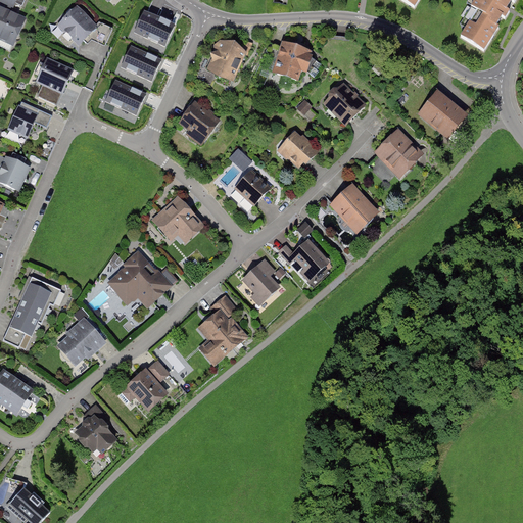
[(18,0),(0,0),(0,3),(14,10),(18,0)]
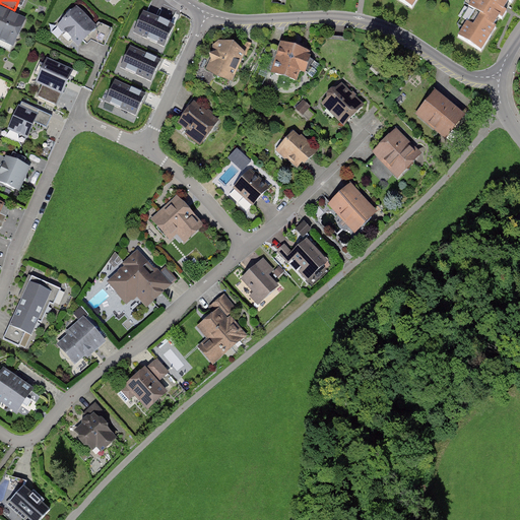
[(418,0),(398,0),(413,9),(418,0)]
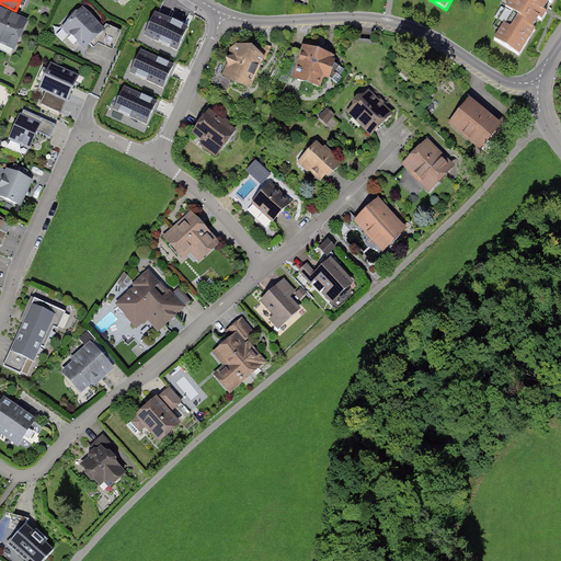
[(522,56),(556,0),(521,0),(496,41),(522,56)]
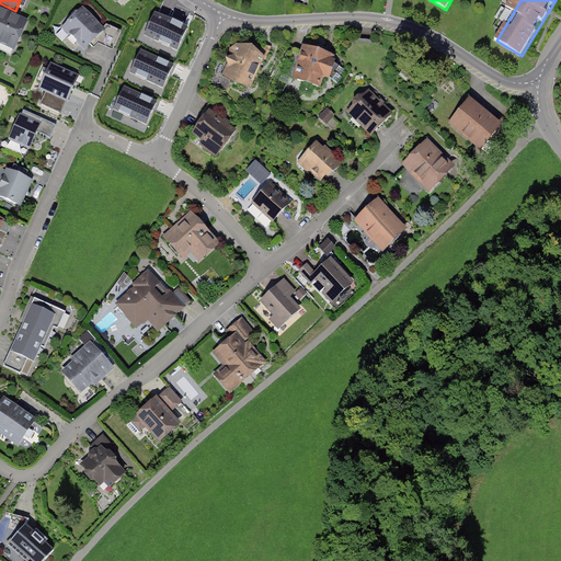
[(84,48),(104,31),(83,8),(64,25),(84,48)]
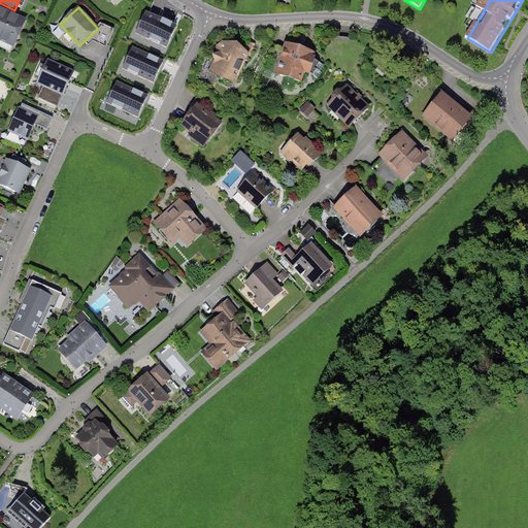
[(0,8),(0,44),(15,53),(30,22),(0,8)]
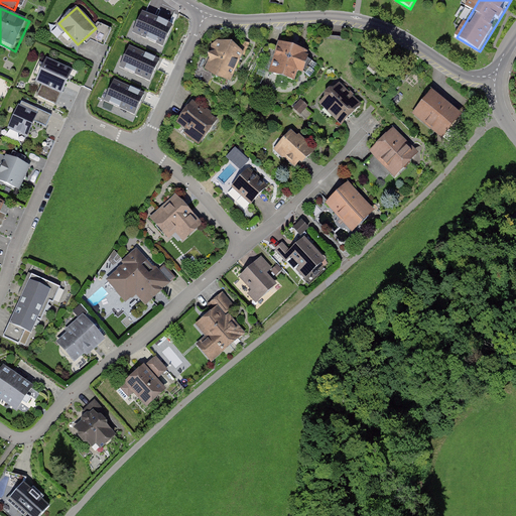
[(133,32),(162,45),(172,24),(143,11),(133,32)]
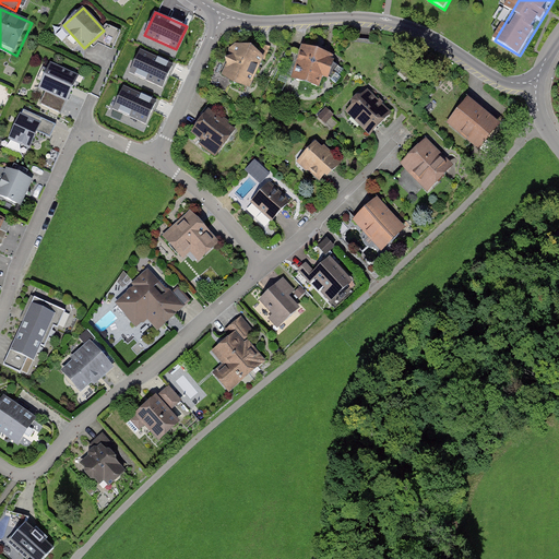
[(250,96),(265,59),(236,47),(221,84),(250,96)]
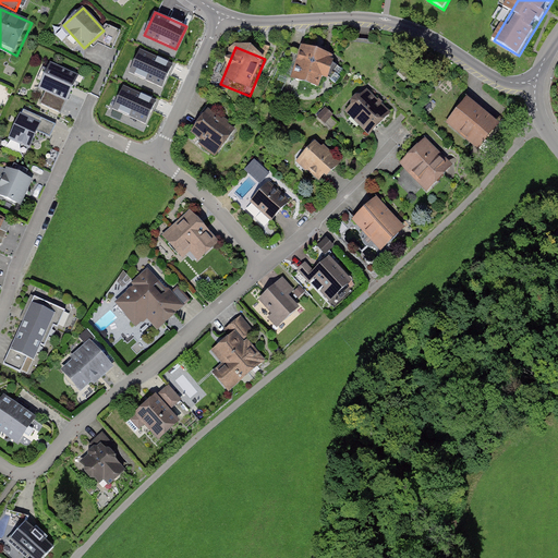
[(173,64),(141,49),(130,73),(162,88),(173,64)]
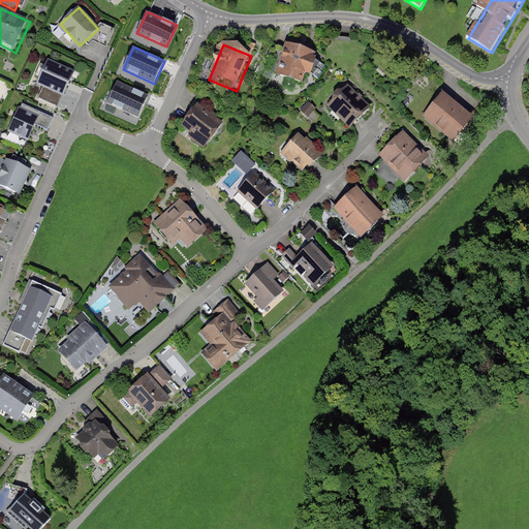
[(304,92),(317,57),(288,47),(276,82),(304,92)]
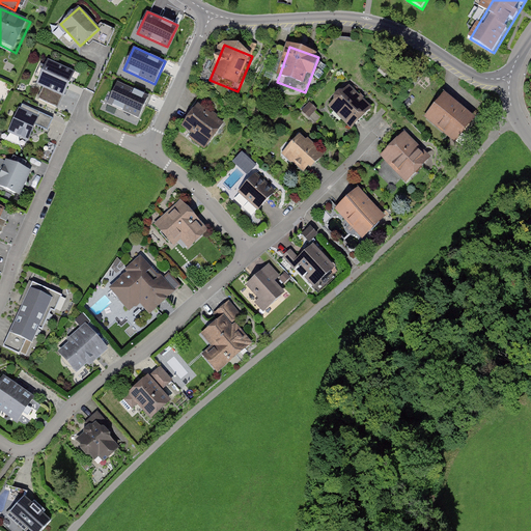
[(74,71),(48,58),(37,83),(63,94),(74,71)]
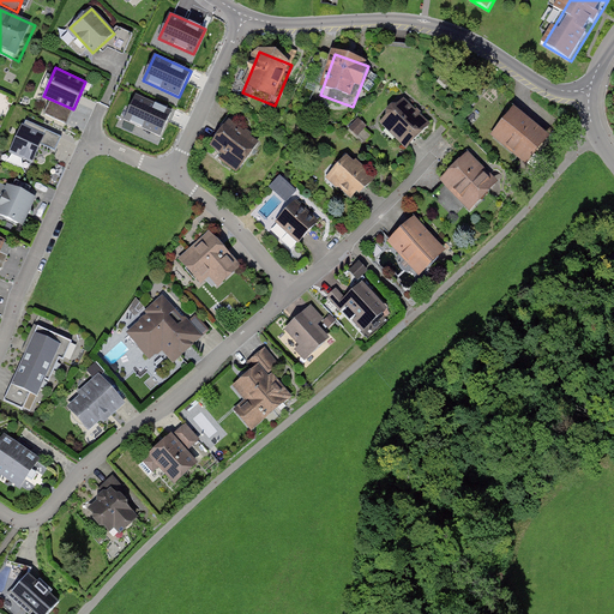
[(173,110),(137,94),(125,121),(162,137),(173,110)]
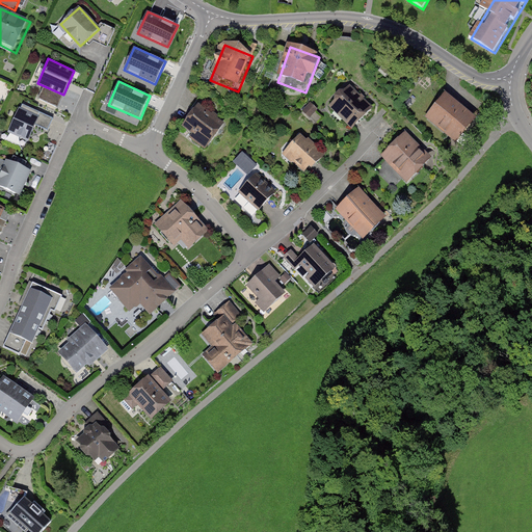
[(376,110),(348,84),(327,106),(355,132),(376,110)]
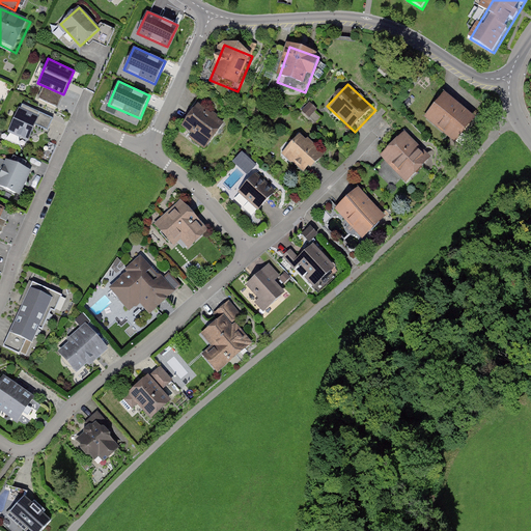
[(44,87),(38,98),(58,107),(63,96),(44,87)]
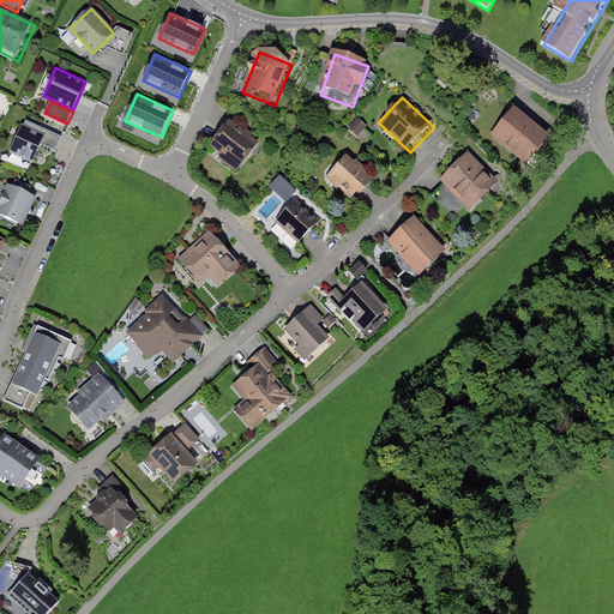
[(551,137),(516,107),(489,136),(523,167),(551,137)]
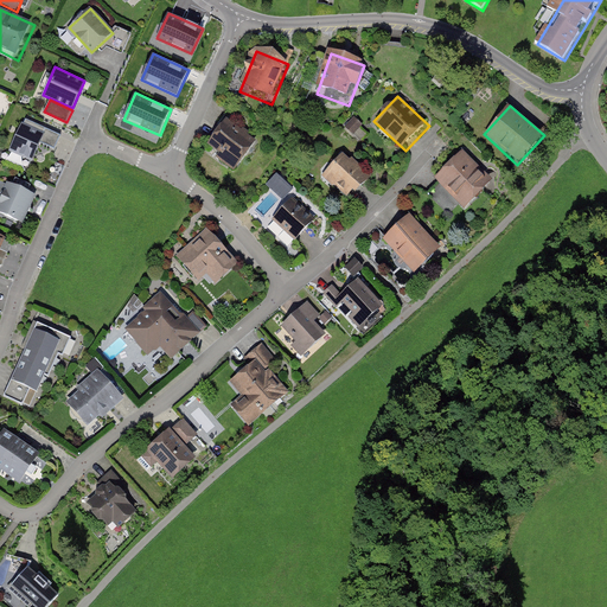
[(236,160),(253,136),(225,115),(208,139),(236,160)]
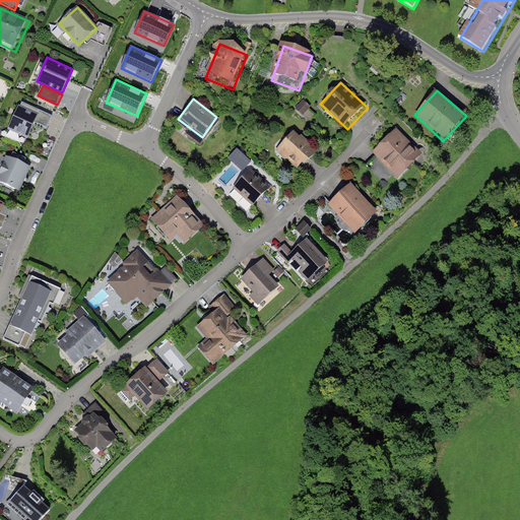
[(38,108),(18,100),(7,127),(25,135),(38,108)]
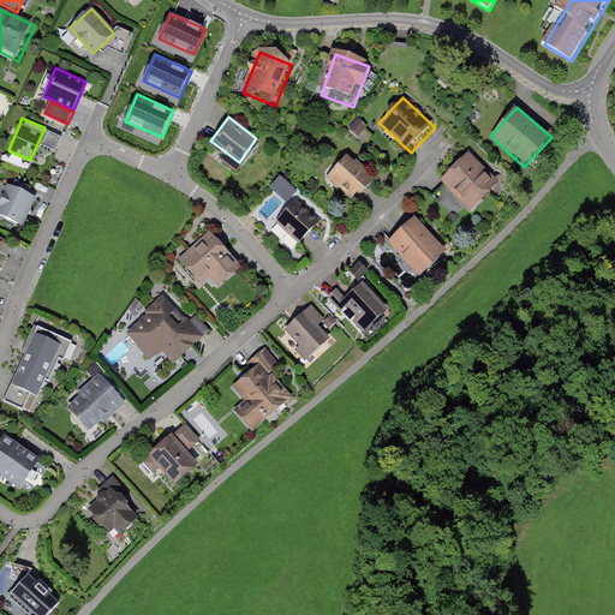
[(48,131),(42,144),(57,150),(63,137),(48,131)]
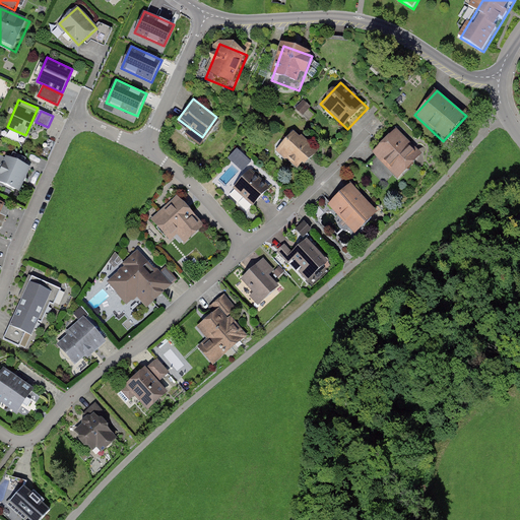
[(423,153),(398,127),(372,150),(396,177),(423,153)]
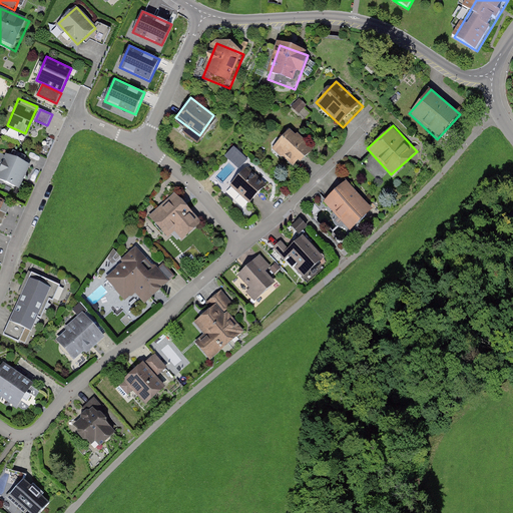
[(315,151),(290,126),(271,145),(295,170),(315,151)]
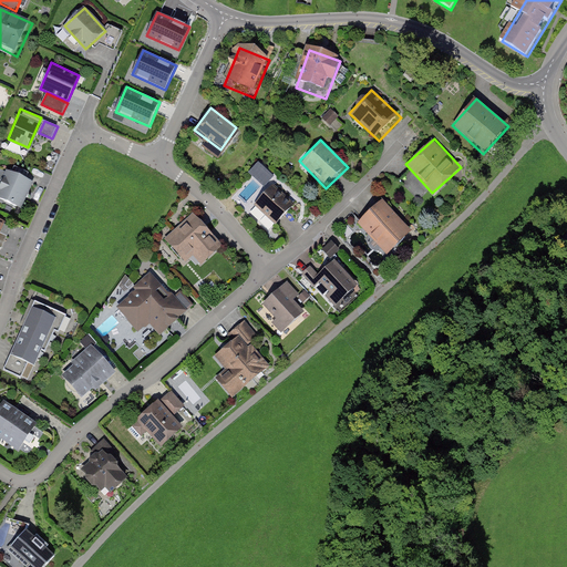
[(0,199),(22,209),(34,181),(9,168),(0,188),(0,199)]
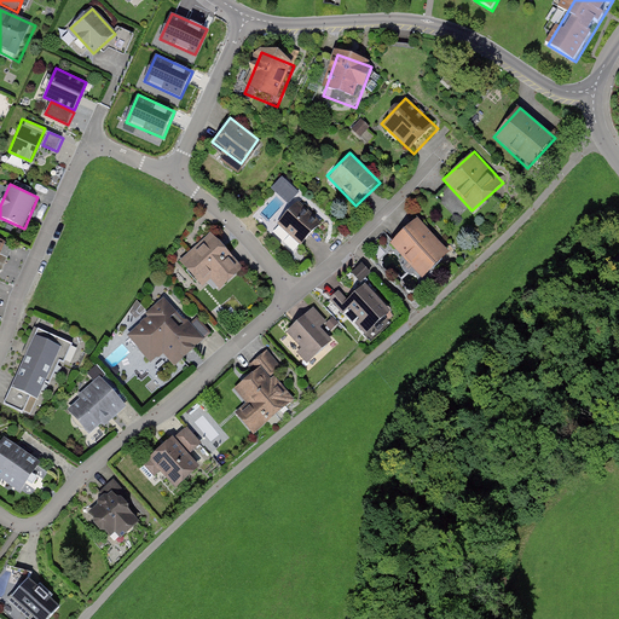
[(325,218),(302,196),(272,226),(296,248),(325,218)]
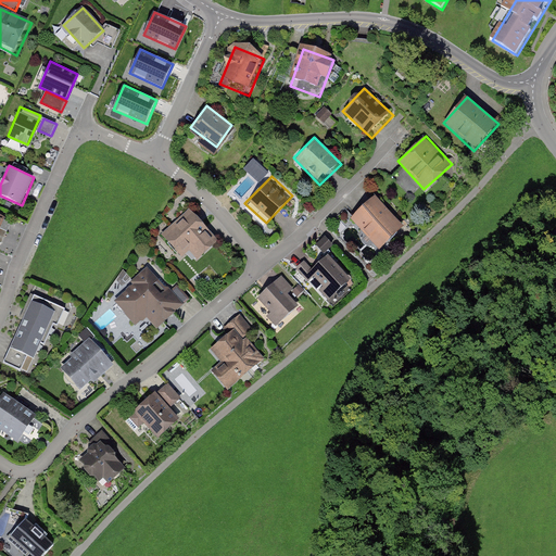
[(405,226),(377,193),(351,215),(379,249),(405,226)]
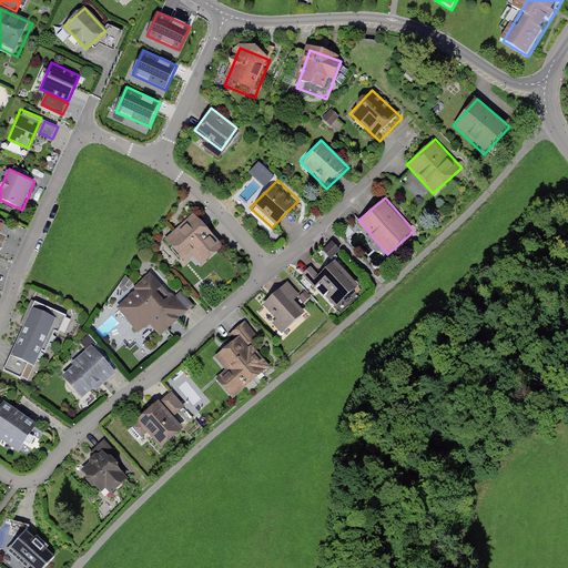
[(222,247),(194,217),(165,244),(193,274),(222,247)]
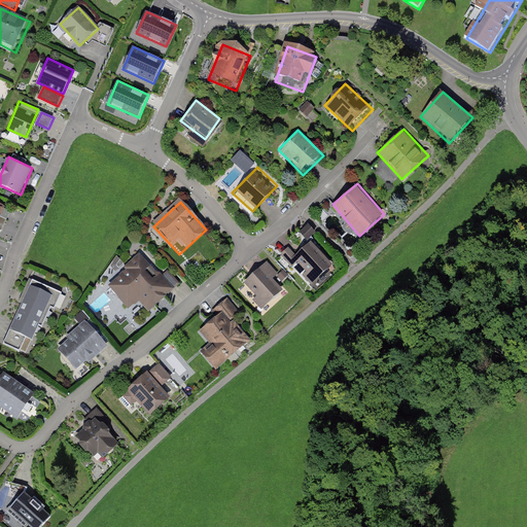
[(12,212),(0,207),(0,234),(2,235),(12,212)]
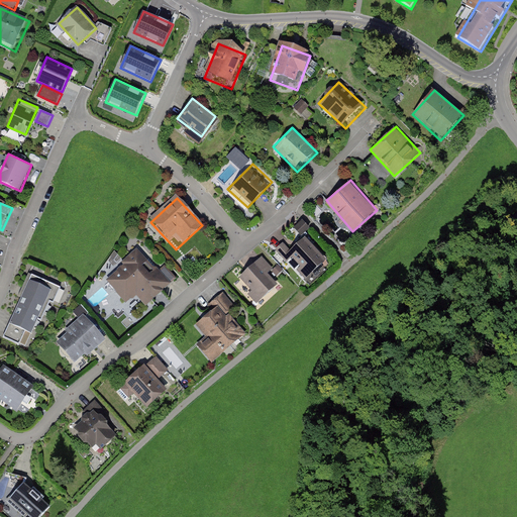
[(305,232),(311,224),(303,218),(297,225),(305,232)]
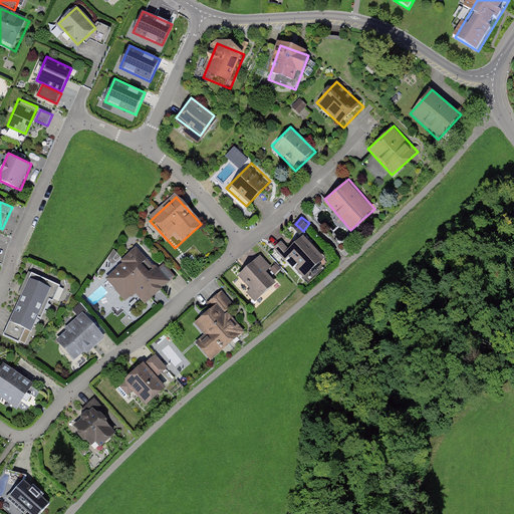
[(329,261),(304,233),(284,250),(309,278),(329,261)]
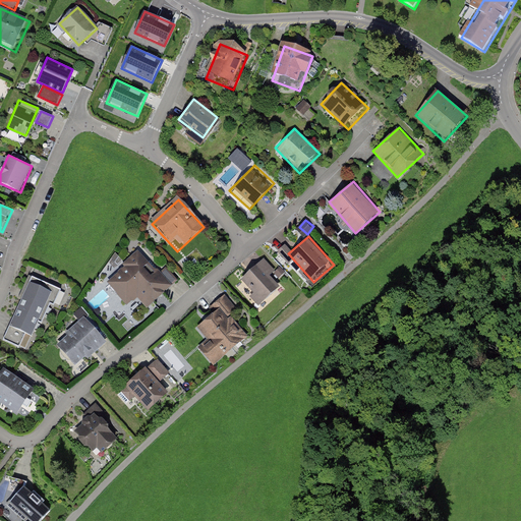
[(143,253),(107,288),(134,316),(170,282),(143,253)]
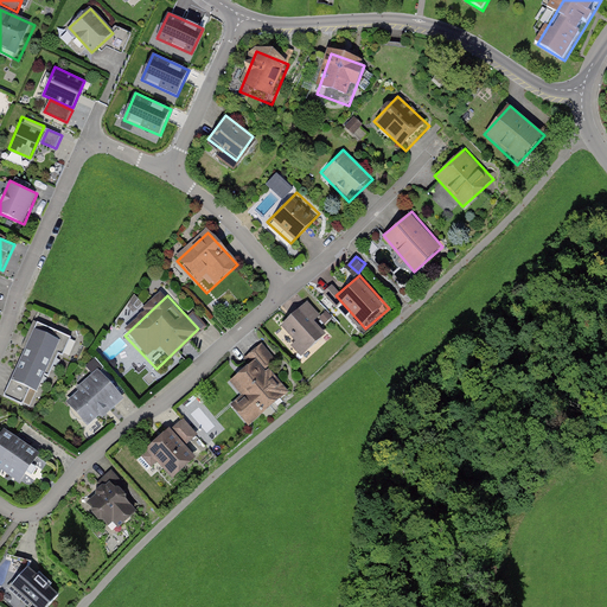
[(330,331),(305,302),(280,324),(305,352),(330,331)]
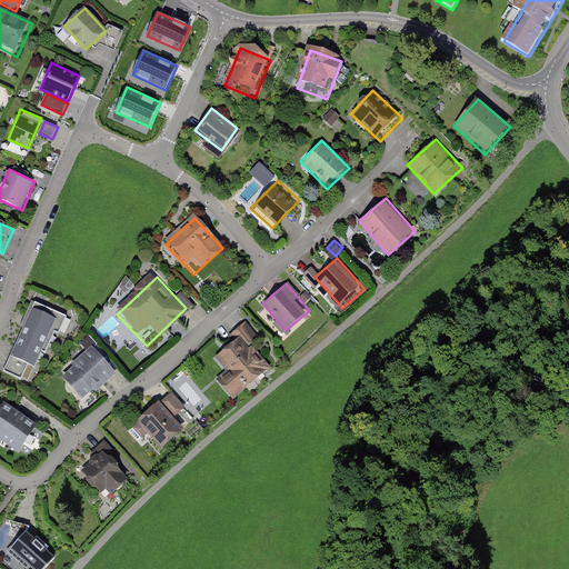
[(60,318),(36,307),(5,373),(30,385),(60,318)]
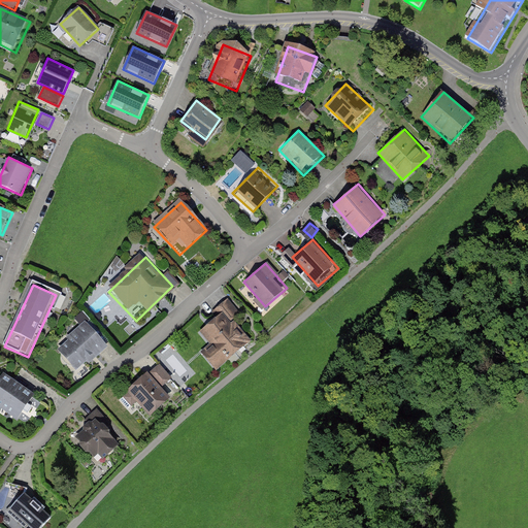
[(252,341),(226,309),(198,331),(225,363),(252,341)]
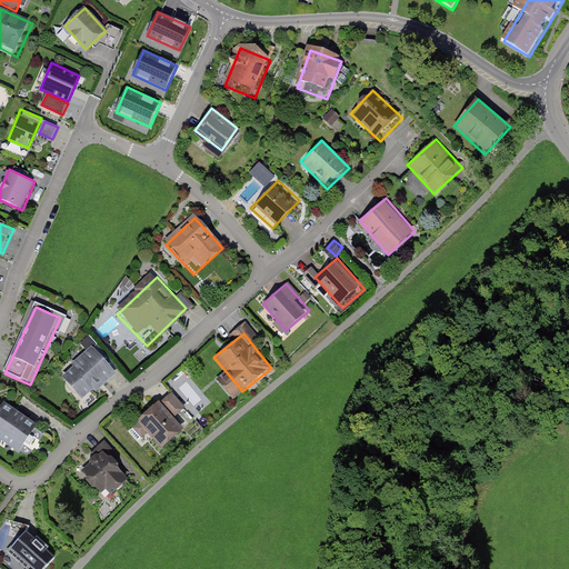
[(93,349),(59,378),(80,403),(115,375),(93,349)]
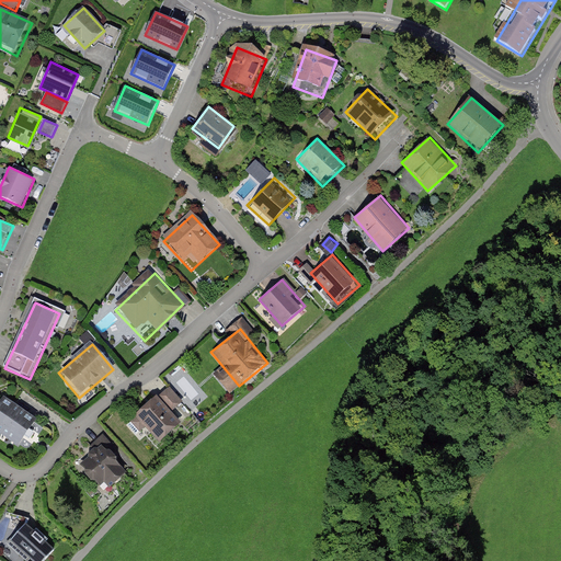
[(32,414),(3,393),(0,398),(0,427),(14,438),(32,414)]
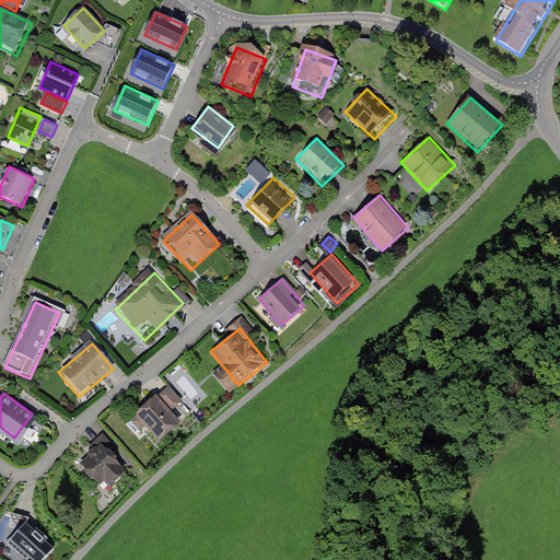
[(158,441),(181,420),(158,393),(133,413),(158,441)]
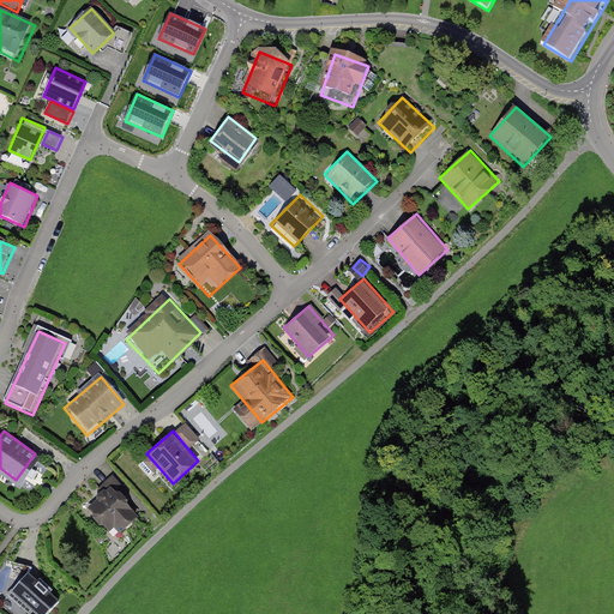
[(144,509),(115,476),(88,501),(118,534),(144,509)]
